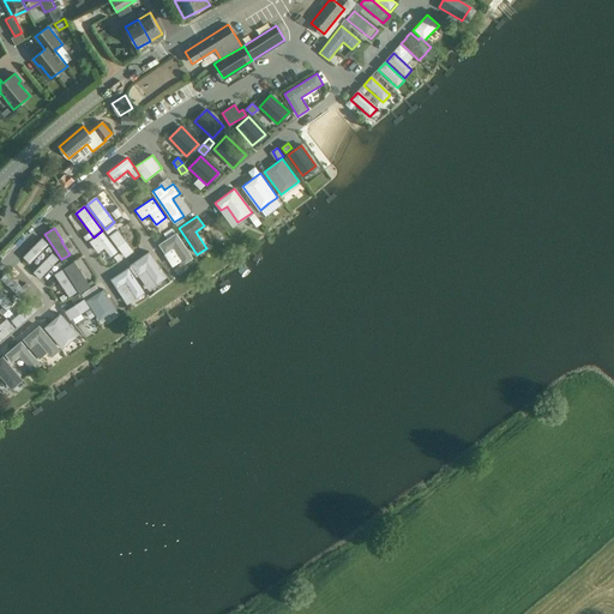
[(102,232),(89,241),(97,253),(104,248),(110,257),(118,252),(102,232)]
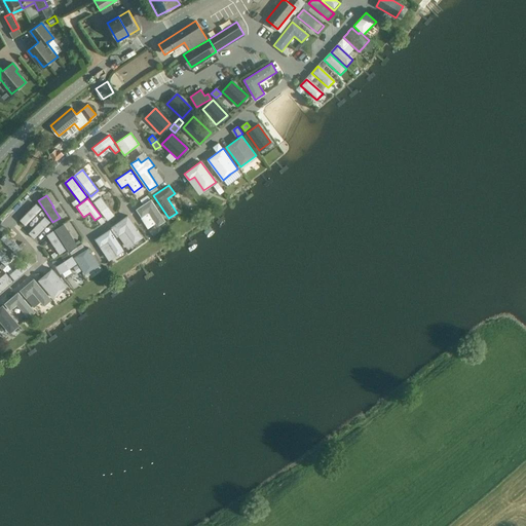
[(101,198),(94,203),(108,223),(115,218),(101,198)]
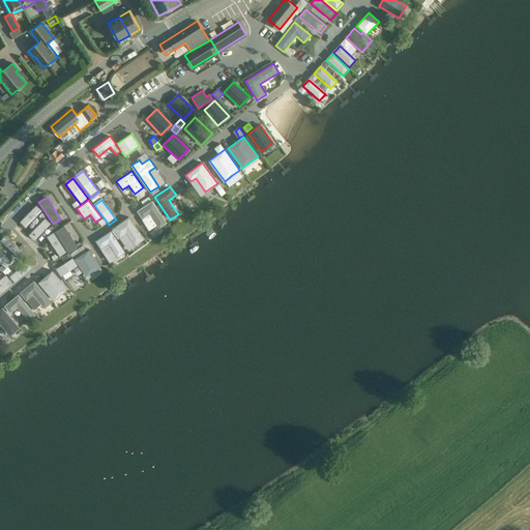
[(152,200),(137,210),(142,219),(150,214),(158,228),(167,223),(152,200)]
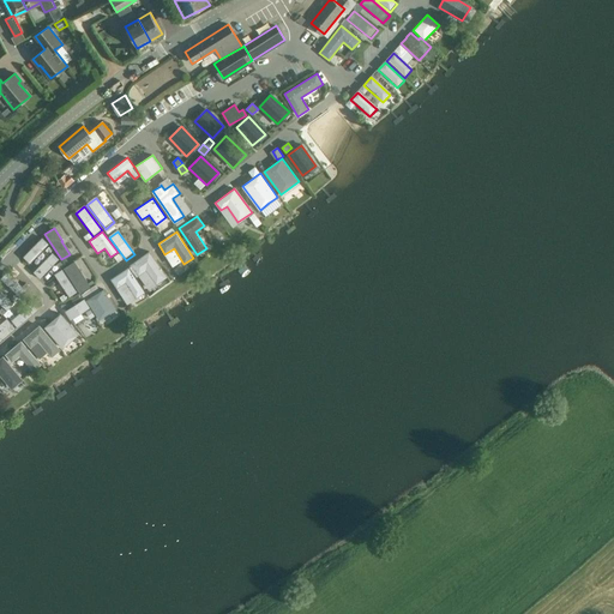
[(24,257),(30,263),(48,244),(42,238),(24,257)]
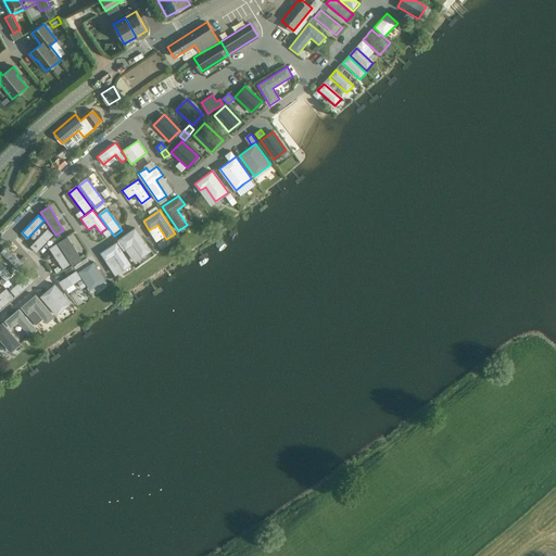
[(135,227),(118,239),(125,250),(133,244),(141,257),(151,251),(135,227)]
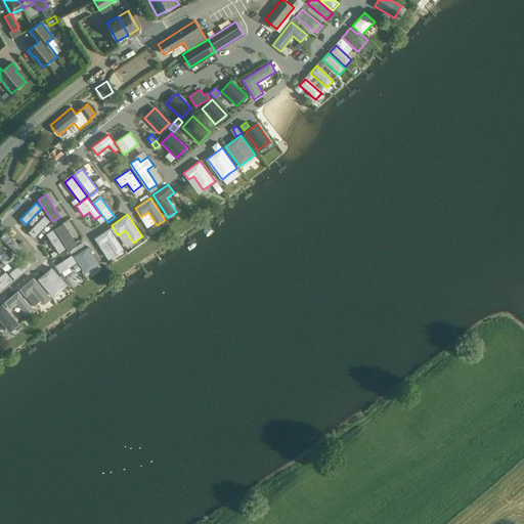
[(44,216),(29,232),(34,237),(50,221),(44,216)]
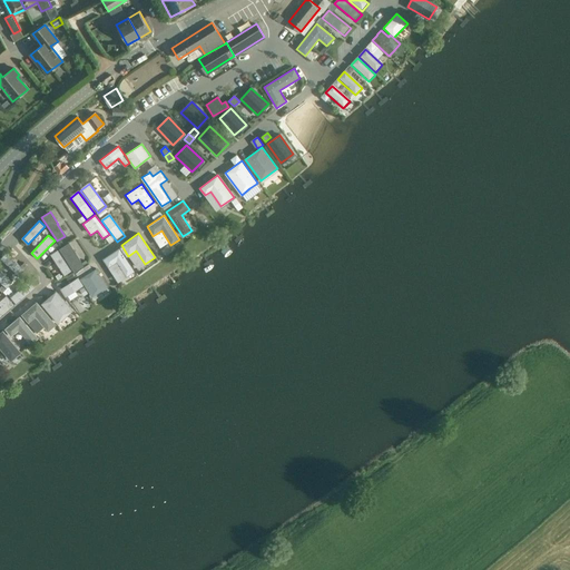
[(69,243),(60,249),(75,272),(84,265),(69,243)]
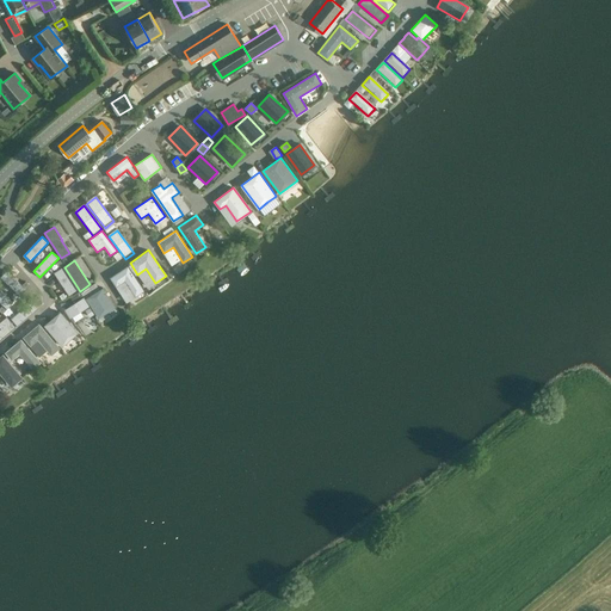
[(128,266),(110,278),(116,287),(124,281),(135,297),(144,290),(128,266)]
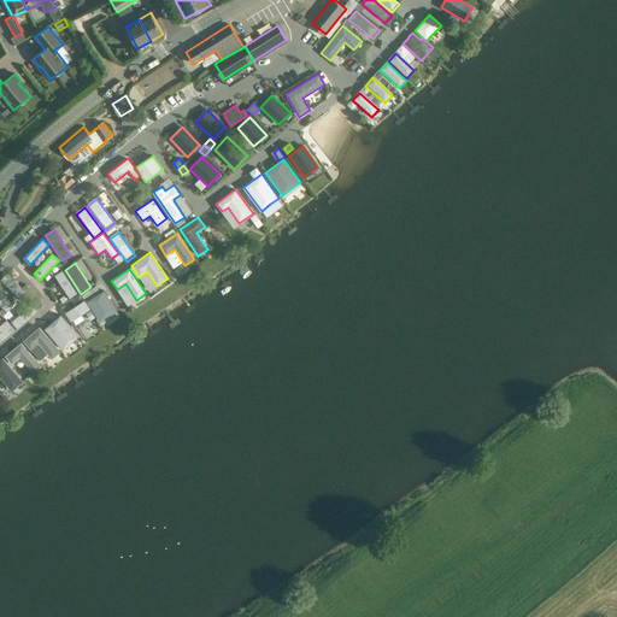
[(57,275),(70,298),(78,293),(65,270),(57,275)]
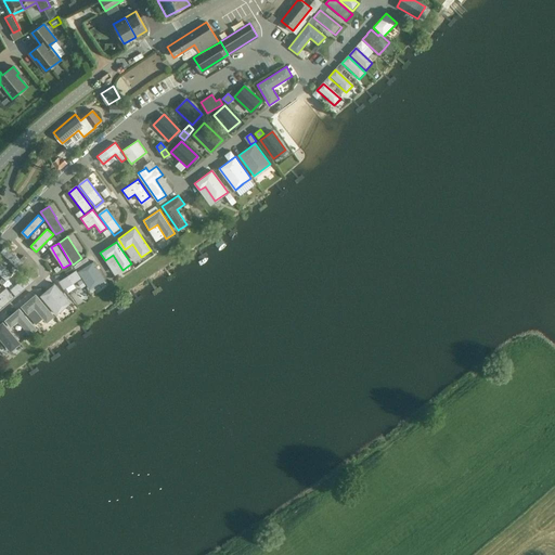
[(0,252),(17,268),(23,262),(5,246),(0,252)]
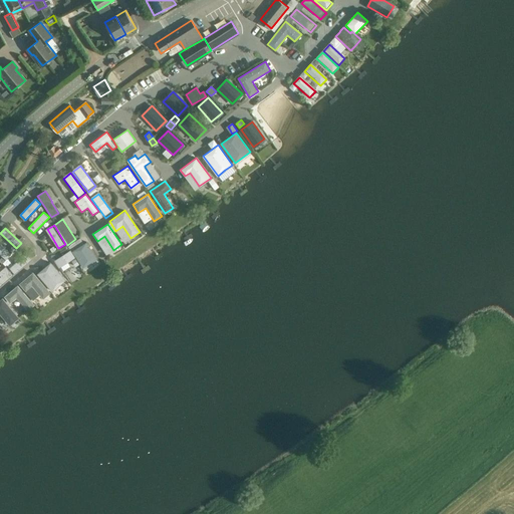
[(84,243),(72,250),(82,268),(97,258),(86,242),(84,243)]
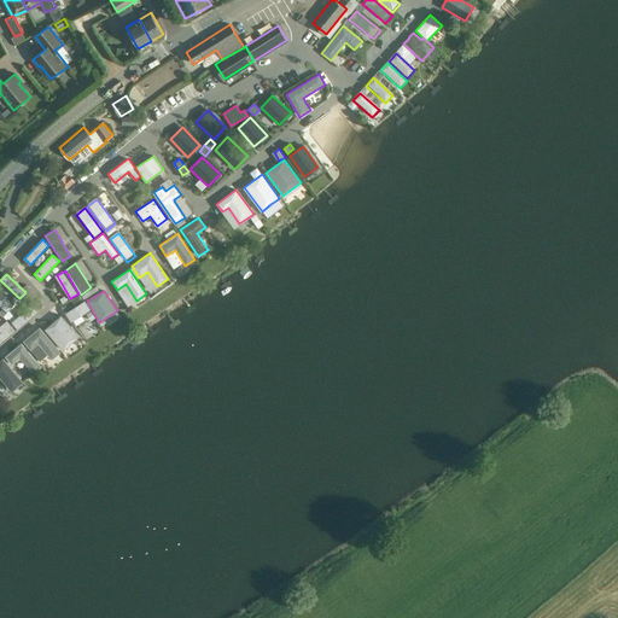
[(13,305),(0,292),(0,304),(7,312),(13,305)]
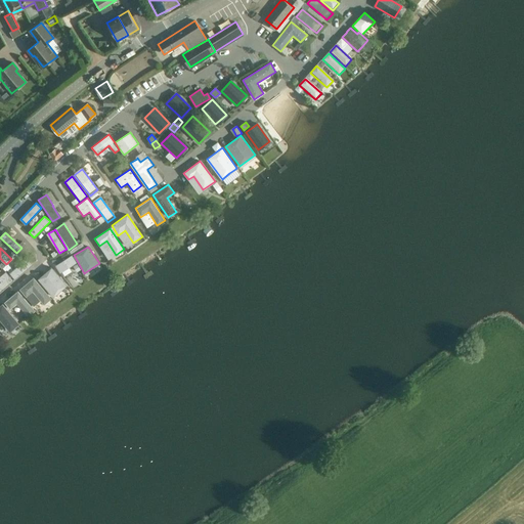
[(72,257),(55,268),(60,275),(77,264),(72,257)]
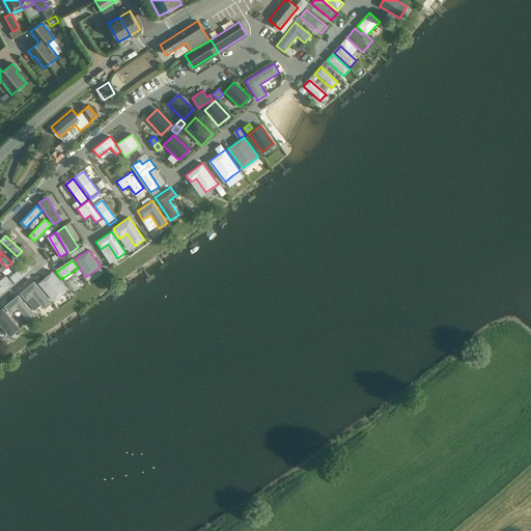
[(16,282),(32,268),(28,261),(10,277),(16,282)]
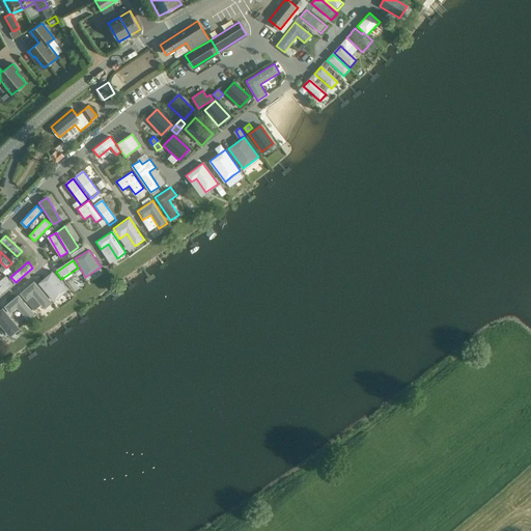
[(52,270),(38,281),(54,298),(67,287),(52,270)]
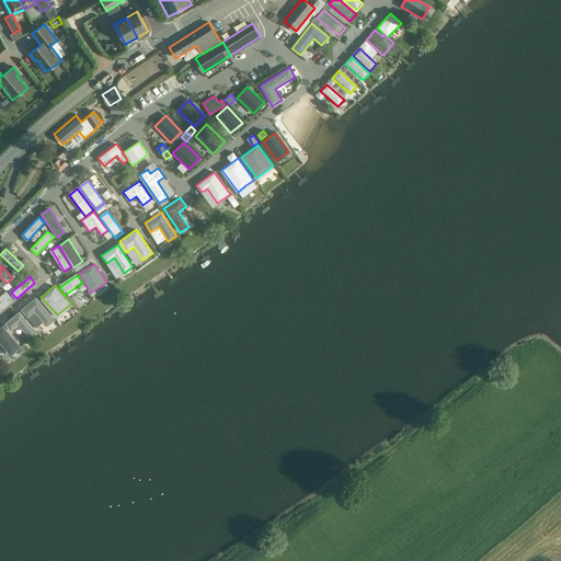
[(0,299),(1,301),(0,302),(0,311),(14,300),(7,292),(0,296),(0,299)]
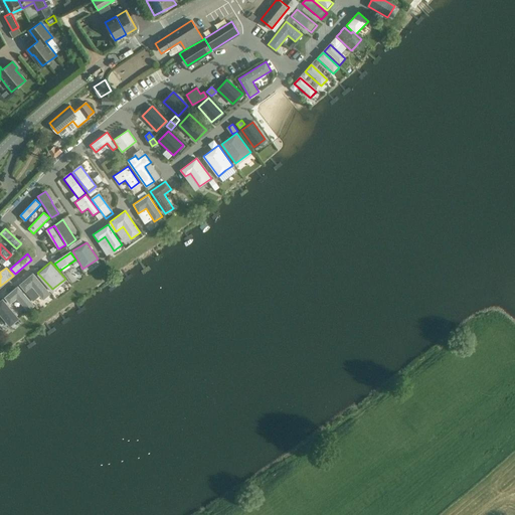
[(33,273),(20,284),(26,292),(32,286),(40,295),(43,299),(50,293),(39,281),(33,273)]
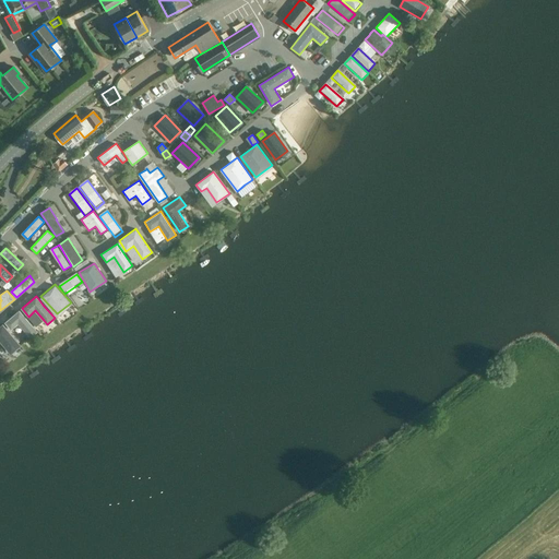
[(20,310),(6,322),(11,330),(15,326),(19,323),(22,328),(31,337),(37,331),(26,319),(20,310)]
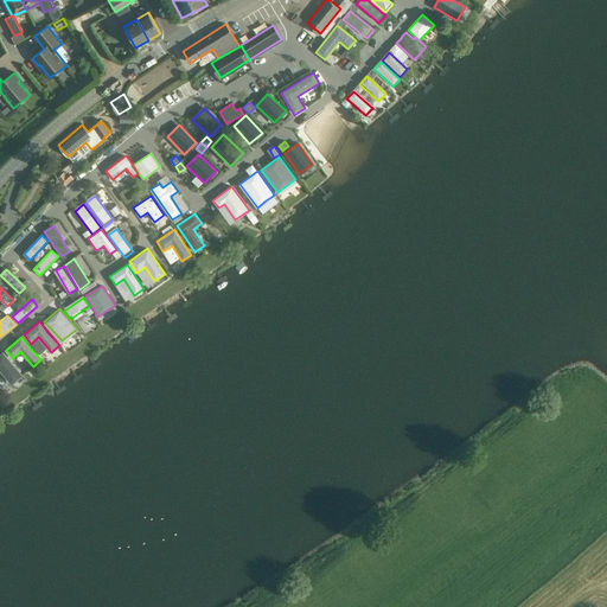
[(4,352),(0,353),(0,370),(12,385),(24,375),(11,360),(4,352)]
